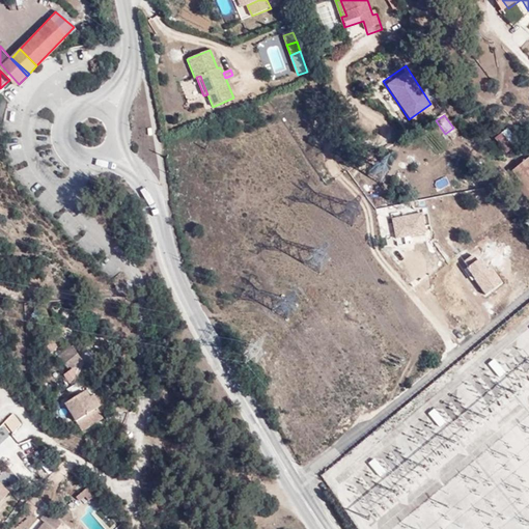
[(490,135),(498,148),(513,139),(505,126),(490,135)]
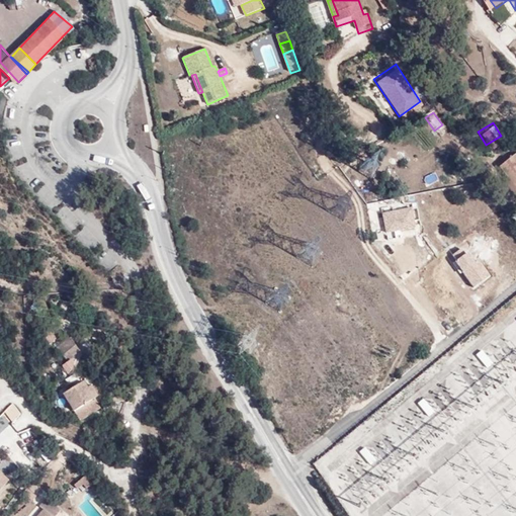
[(514,178),(515,180),(515,154),(503,166),(514,178)]
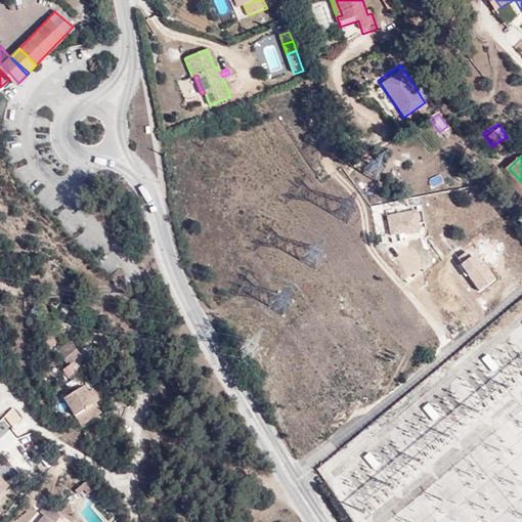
[(491,180),(487,186),(497,193),(502,187),(491,180)]
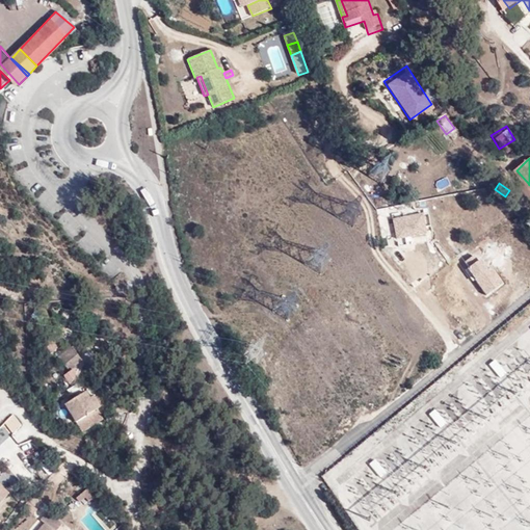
[(427,230),(424,209),(389,214),(392,235),(427,230)]
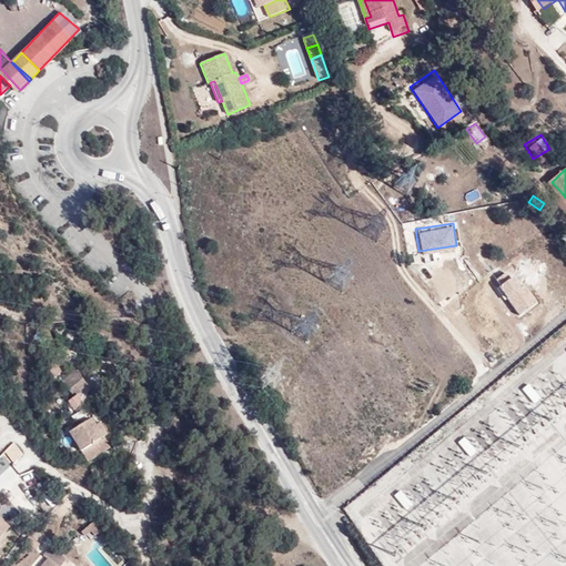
[(74,372),(72,370),(61,378),(73,391),(86,378),(77,369),(74,372)]
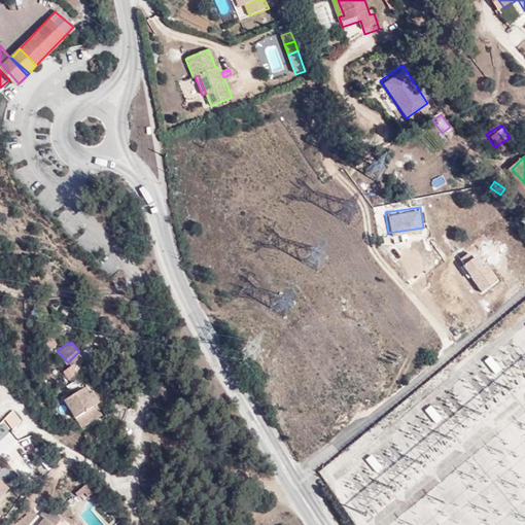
[(489,354),(483,359),(493,373),(499,368),(489,354)]
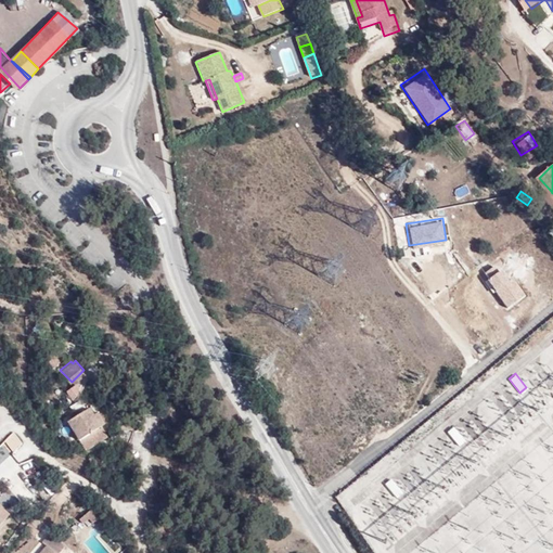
[(71,397),(80,387),(73,381),(63,389),(71,397)]
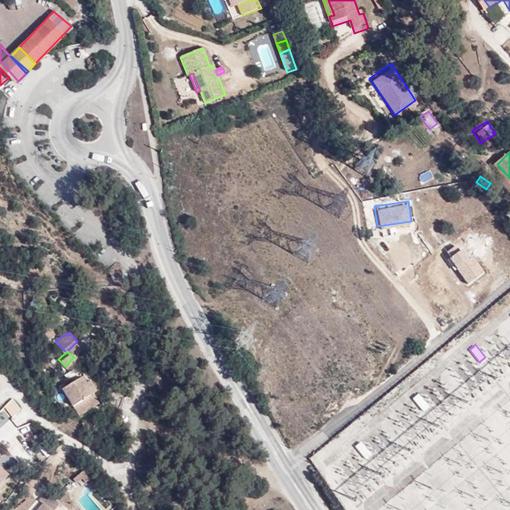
[(84,382),(80,375),(61,388),(76,412),(95,399),(90,392),(93,390),(87,380),(84,382)]
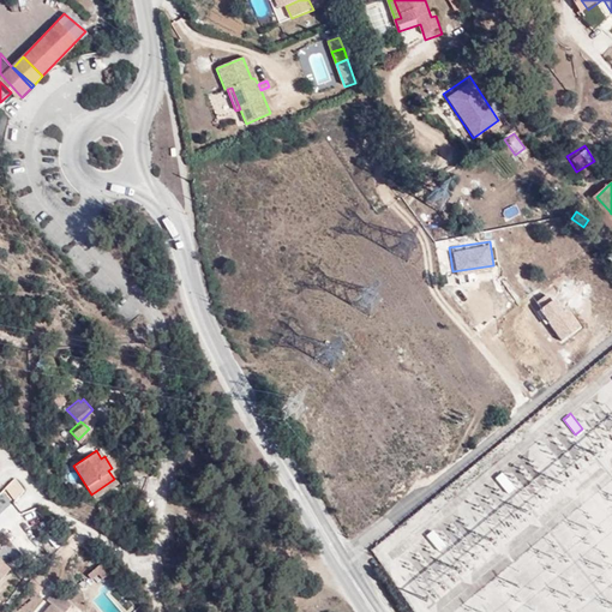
[(501,472),(493,477),(505,491),(513,486),(501,472)]
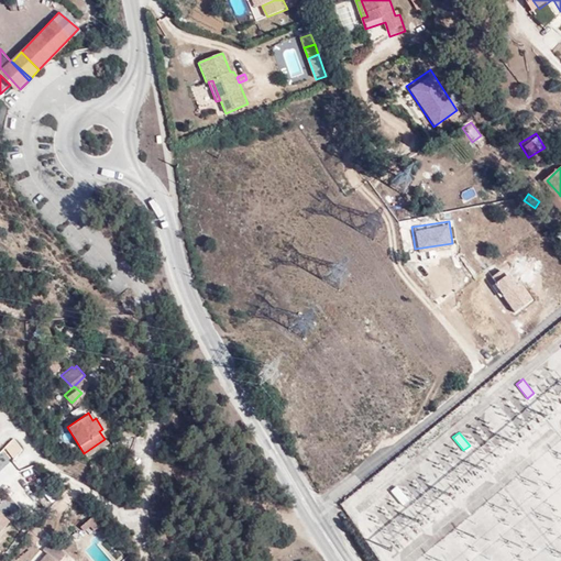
[(11,438),(3,444),(12,453),(19,447),(11,438)]
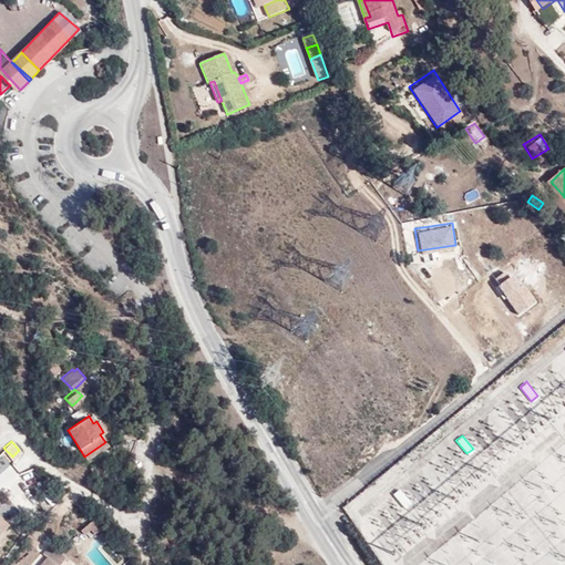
[(398,486),(392,492),(402,506),(409,501),(398,486)]
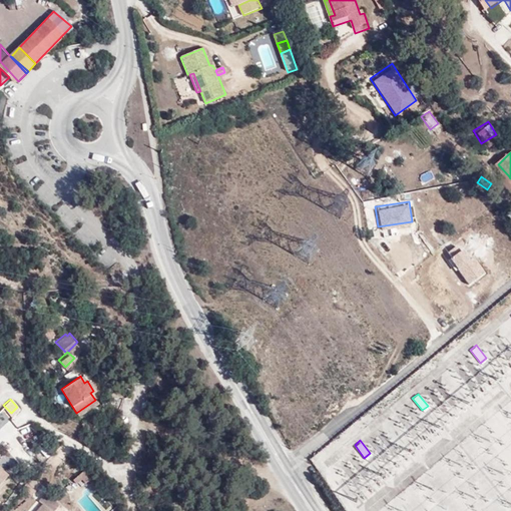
[(0,485),(10,475),(0,467),(0,485)]
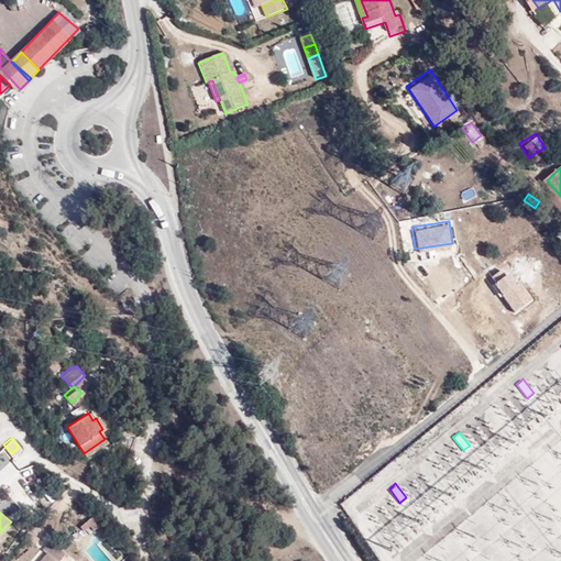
[(97,535),(103,528),(96,519),(81,530),(85,535),(92,529),(97,535)]
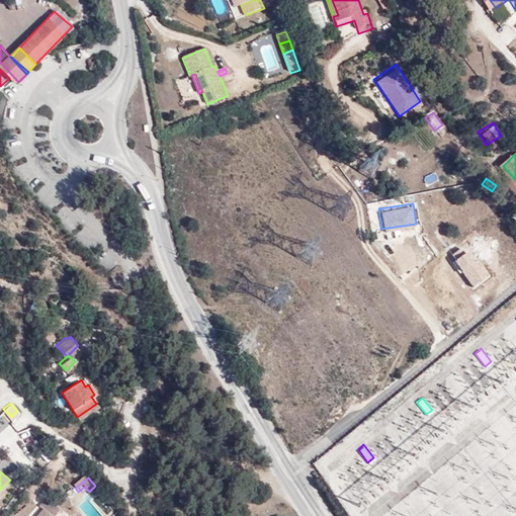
[(28,487),(37,496),(41,490),(33,482),(28,487)]
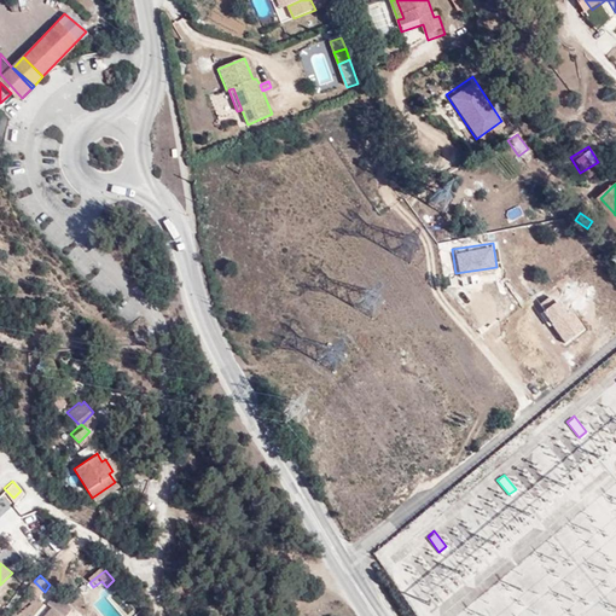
[(34,581),(28,586),(40,597),(45,592),(34,581)]
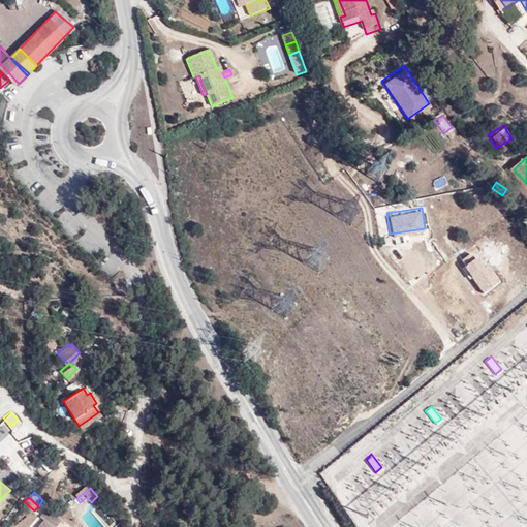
[(37,526),(62,526),(59,524),(61,520),(47,506),(39,515),(42,519),(37,525),(38,526),(37,526)]
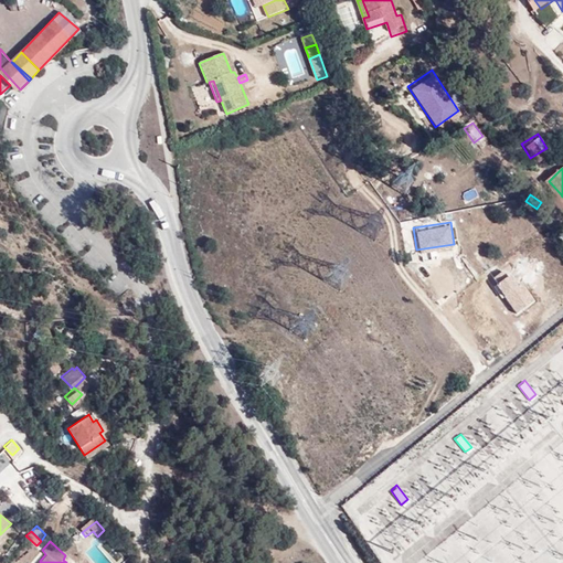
[(42,550),(30,562),(40,562),(41,562),(40,561),(45,554),(42,550)]
